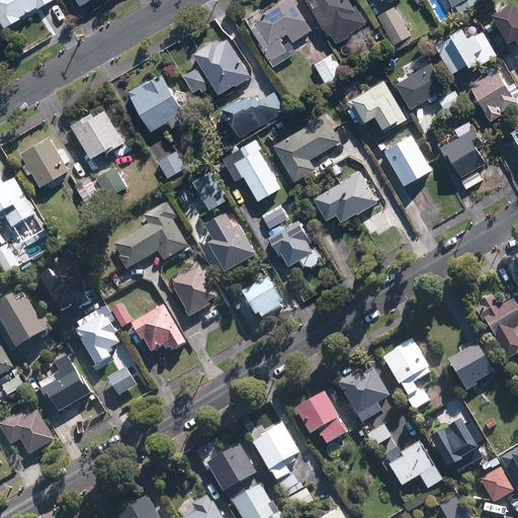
[(0,0),(0,17),(4,26),(20,16),(19,15),(35,6),(31,0),(0,0)]
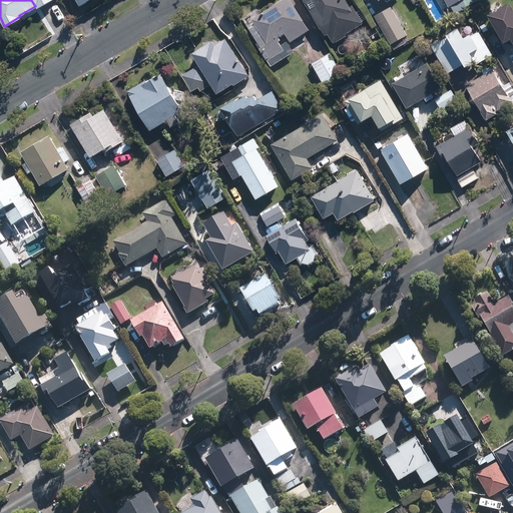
[(289,0),(281,0),(249,20),(253,26),(247,29),(260,47),(259,48),(267,61),(283,51),(276,38),(303,21),(289,0)]
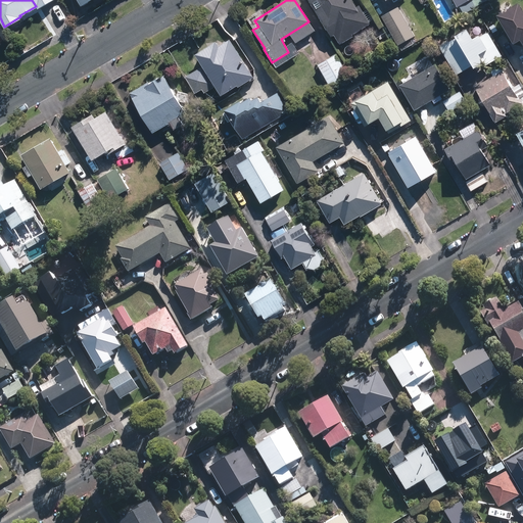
[(350,0),(306,0),(325,30),(326,30),(330,37),(333,36),(338,45),(352,37),(351,35),(369,24),(358,5),(354,7),(350,0)]
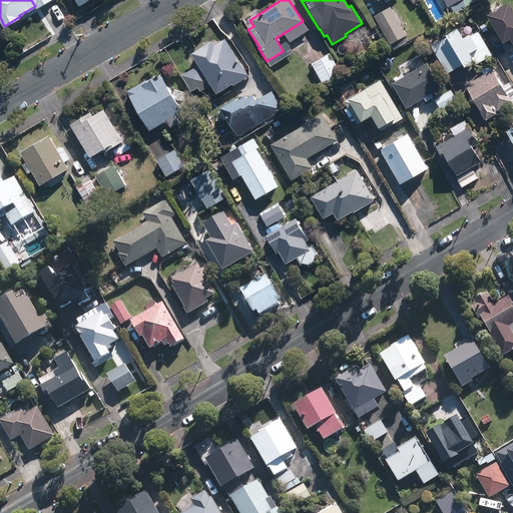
[(442,0),(447,7),(450,5),(454,13),(473,2),(472,0),(442,0)]
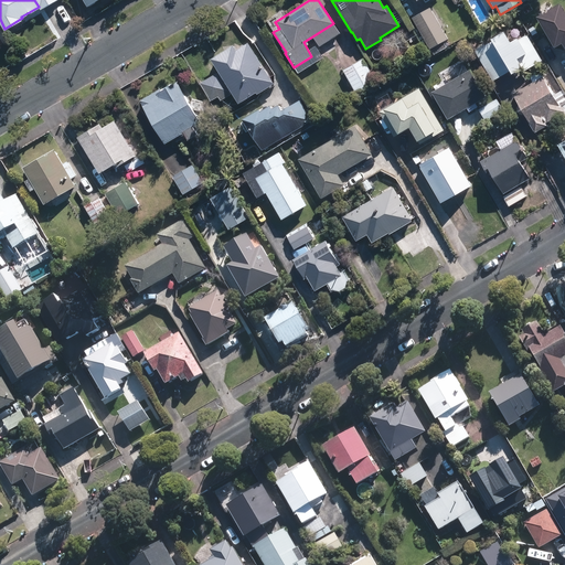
[(564,14),(558,3),(533,18),(552,49),(560,44),(564,53),(564,52),(564,14)]
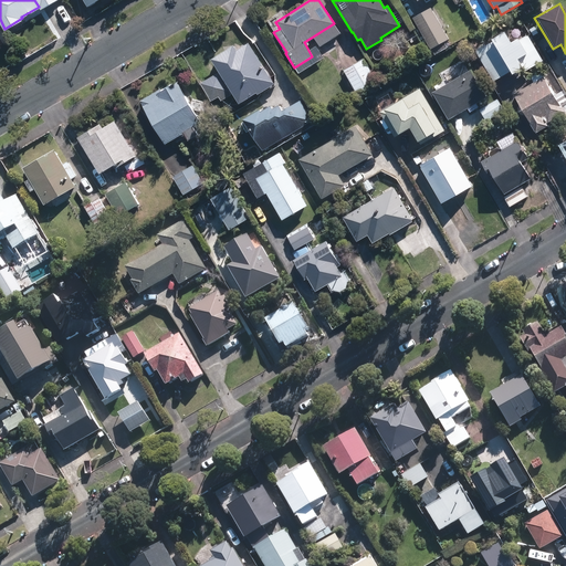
[(430,7),(412,17),(429,48),(447,38),(430,7)]
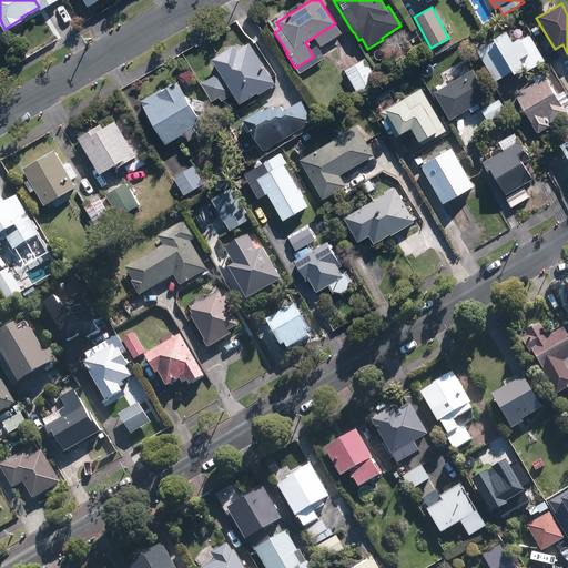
[(466,23),(458,28),(464,37),(472,32),(466,23)]
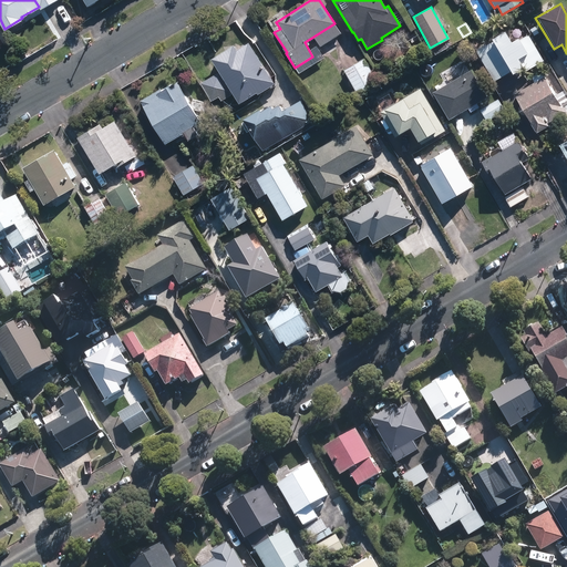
[(540,31),(536,24),(529,28),(534,35),(540,31)]
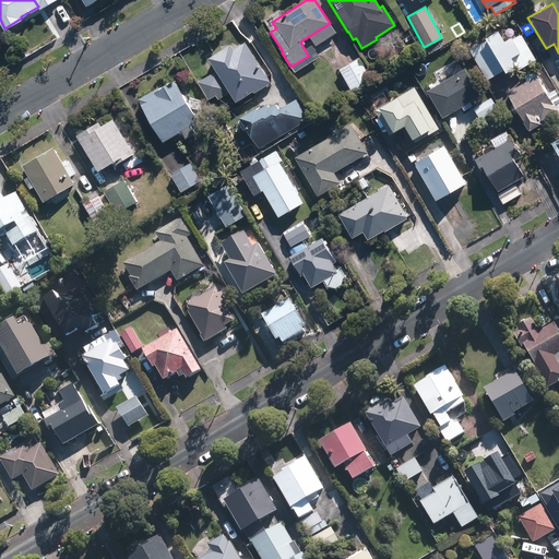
[(468,50),(485,80),(501,71),(503,74),(515,68),(516,71),(535,60),(521,35),(510,40),(509,38),(502,43),(496,32),(483,39),(484,42),(468,50)]
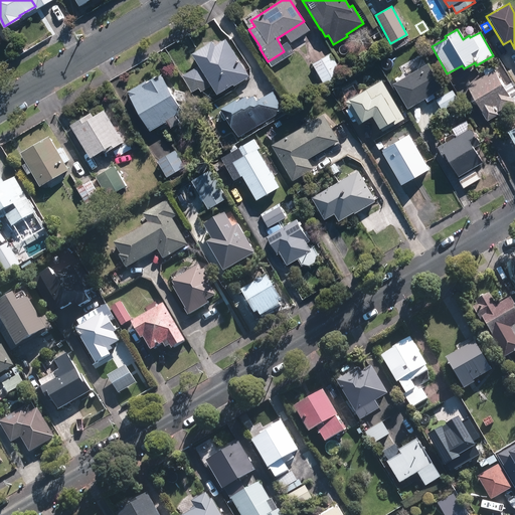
[(250,74),(227,36),(216,43),(213,38),(192,51),(218,93),(234,82),(235,84),(250,74)]
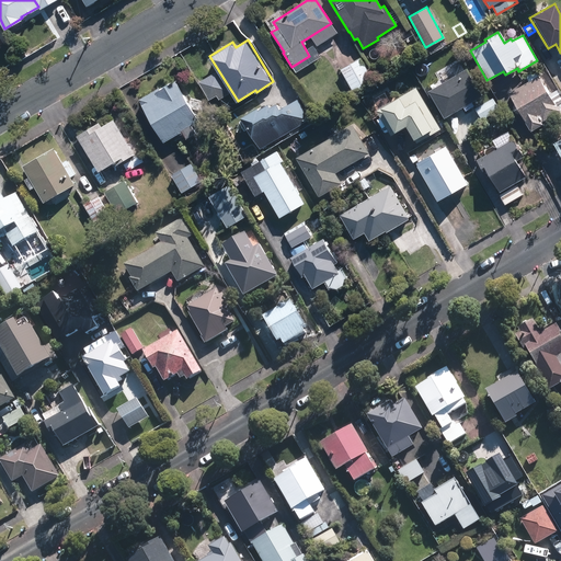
[(339,69),(353,92),(371,81),(358,58),(339,69)]
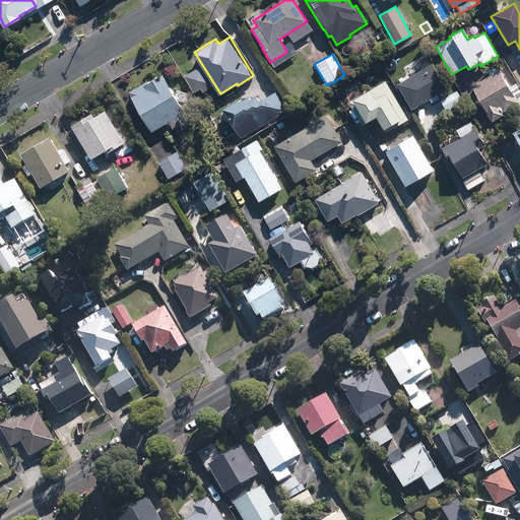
[(410,110),(446,89),(431,64),(396,84),(410,110)]
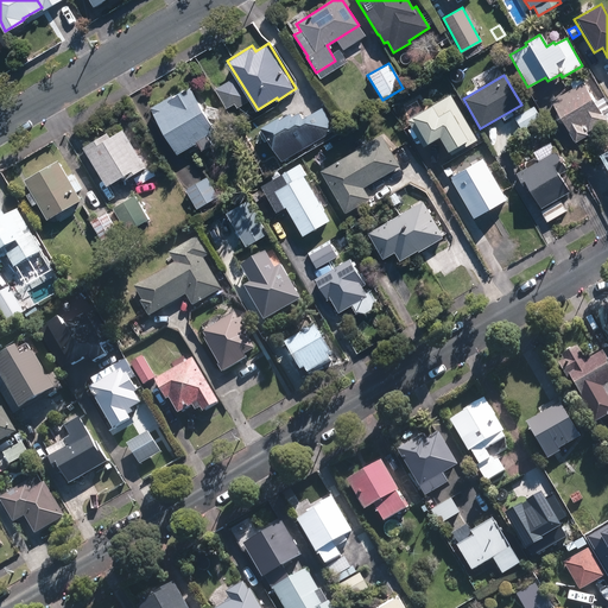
[(216,88),(227,107),(235,102),(239,107),(249,101),(235,76),(216,88)]
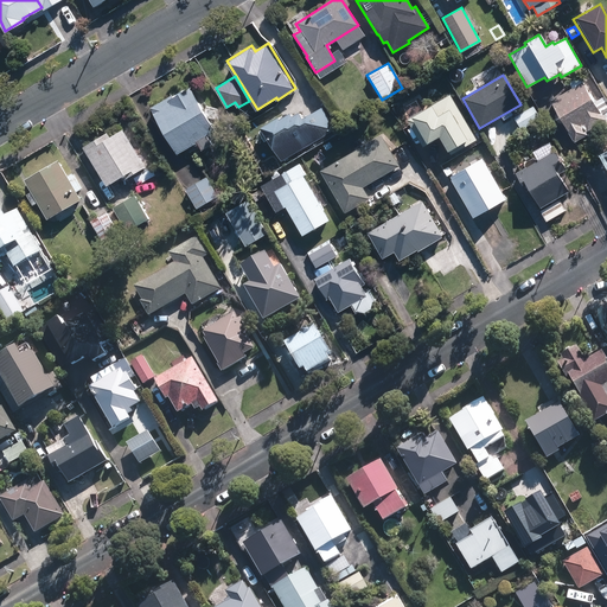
[(570,88),(549,101),(573,142),(586,134),(585,132),(605,120),(600,112),(600,113),(577,76),(567,83),(570,88)]
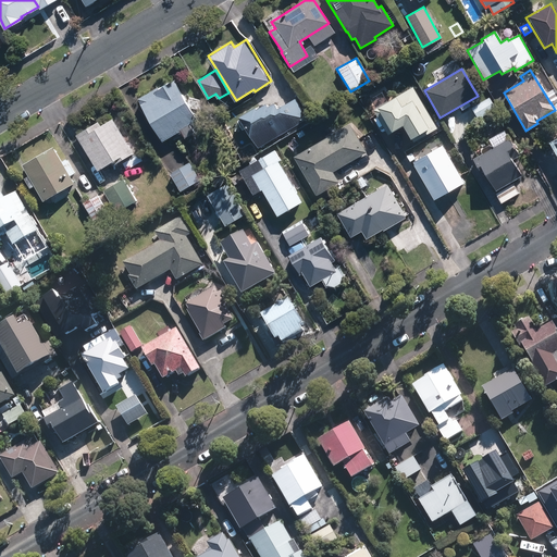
[(137,96),(161,138),(180,127),(184,135),(194,130),(189,122),(197,116),(173,76),(158,85),(157,84),(137,96)]
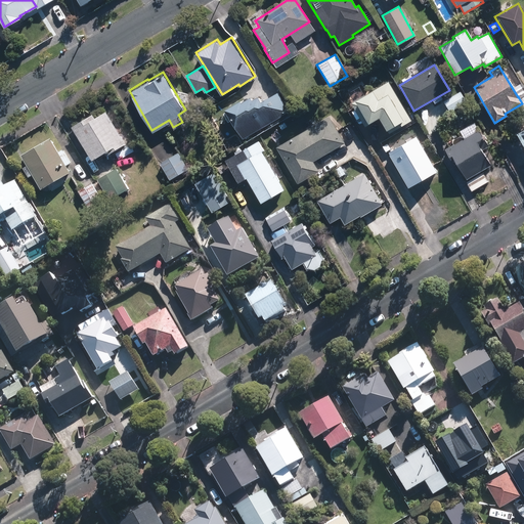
[(387,82),(349,103),(363,127),(377,119),(385,132),(386,131),(388,133),(409,121),(387,82)]
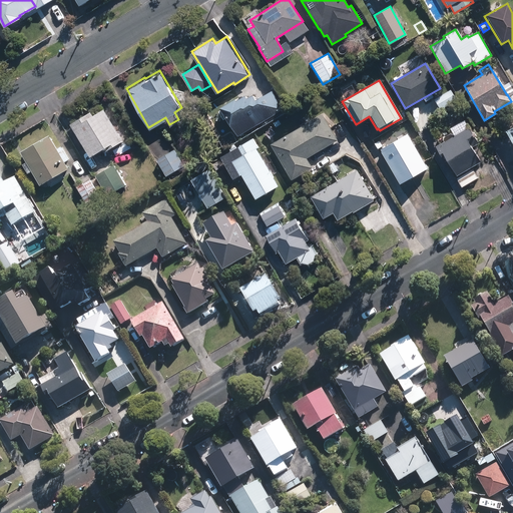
[(264,119),(285,107),(274,88),(257,98),(253,92),(247,96),(245,92),(236,97),(235,96),(220,105),(238,136),(265,120),(264,119)]
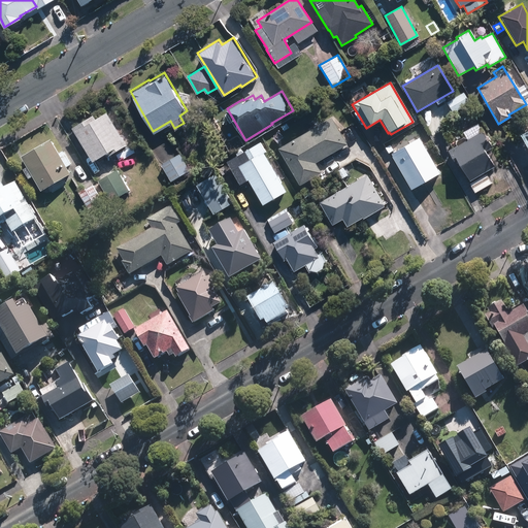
[(463,92),(446,102),(452,112),(469,102),(463,92)]
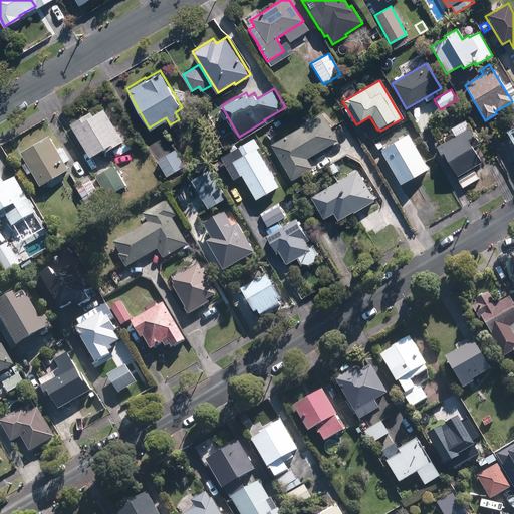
[(69,122),(89,156),(101,148),(103,151),(122,140),(103,107),(92,113),(89,109),(69,122)]
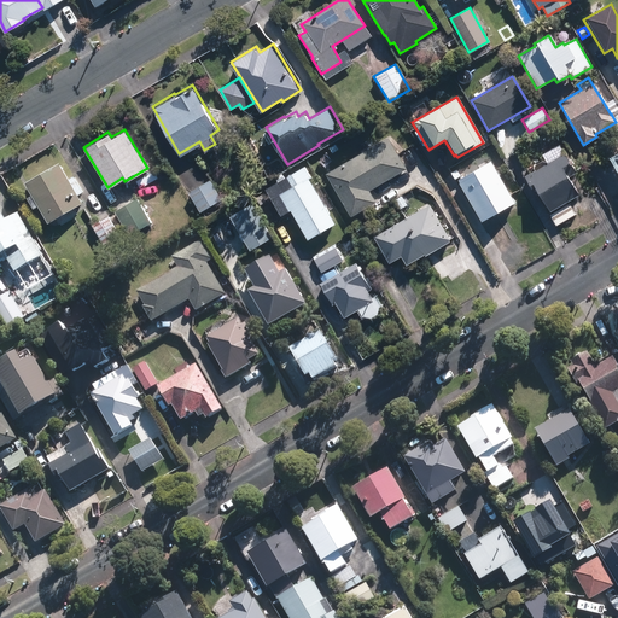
[(326,172),(351,214),(375,199),(369,188),(406,167),(389,135),(326,172)]
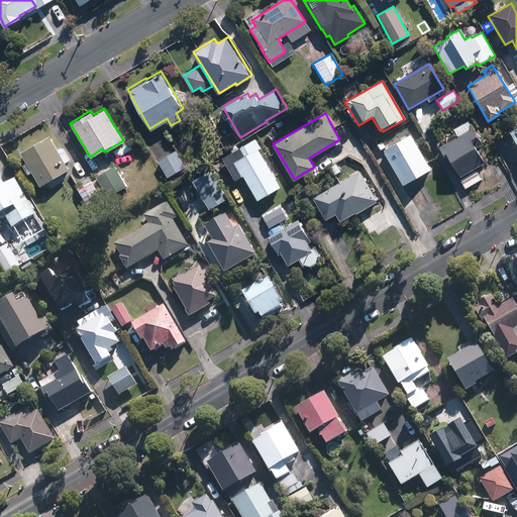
[(456,136),(438,147),(447,164),(450,162),(458,178),(483,164),(475,148),(481,144),(472,128),(471,128),(468,121),(452,130),(456,136)]
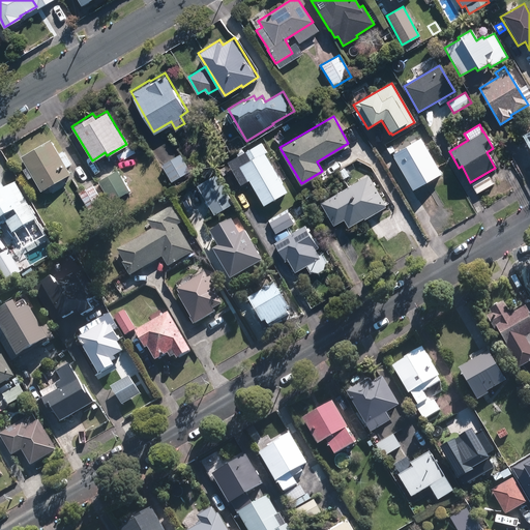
[(58,151),(49,137),(20,154),(26,165),(23,167),(28,175),(31,174),(40,188),(69,172),(65,165),(69,162),(62,148),(58,151)]
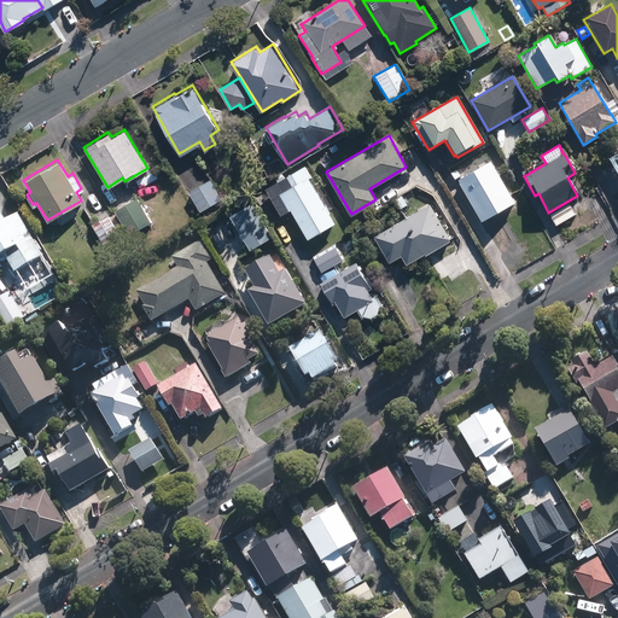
[(513,203),(490,162),(455,181),(479,222),(513,203)]
